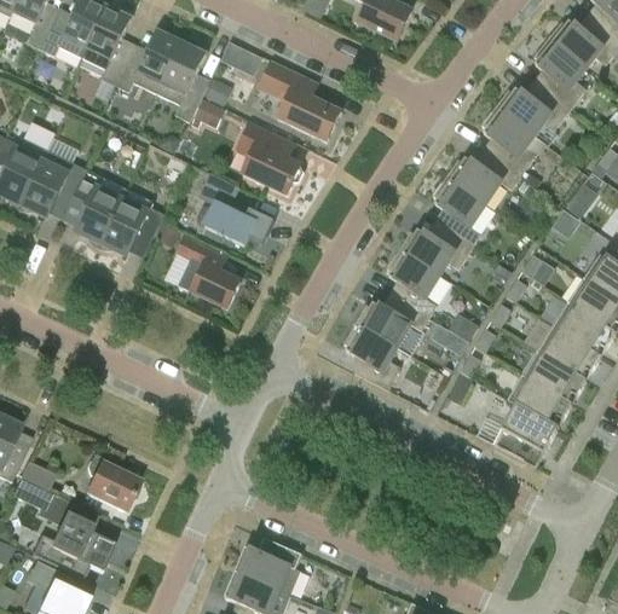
[(13,11),(18,0),(0,0),(0,10),(11,16),(13,11)]
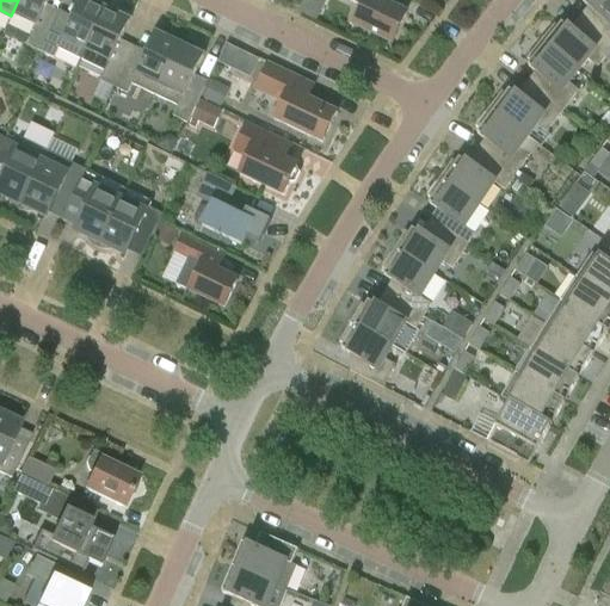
[(41,48),(57,12),(44,6),(47,0),(18,0),(13,11),(36,22),(28,42),(41,48)]
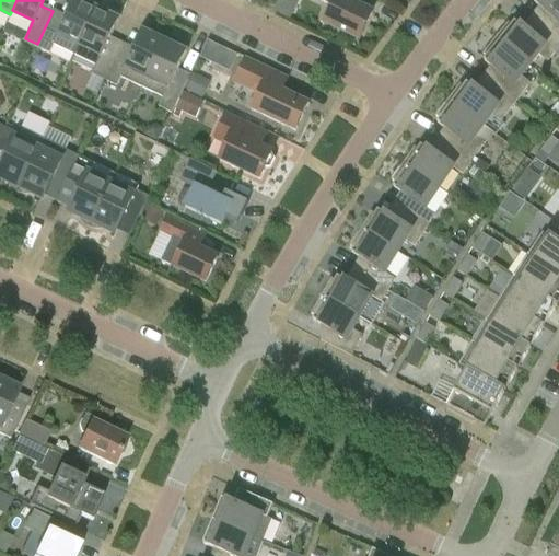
[(79,42),(97,6),(92,3),(94,0),(72,0),(65,18),(53,11),(37,44),(49,49),(58,32),(79,42)]
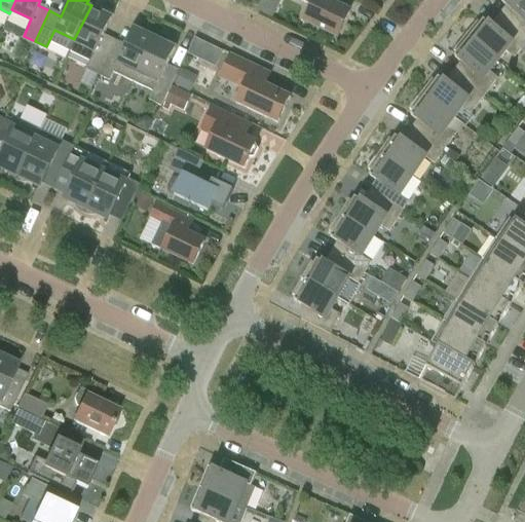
[(337,33),(349,7),(339,2),(340,0),(306,0),(310,2),(303,17),(337,33)]
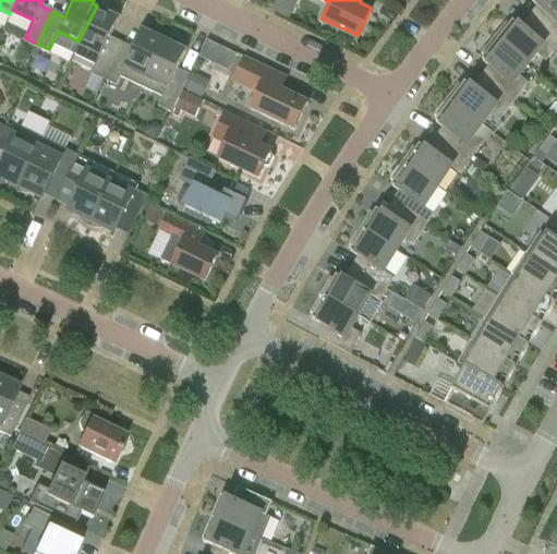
[(534,17),(556,36),(556,0),(535,0),(543,7),(534,17)]
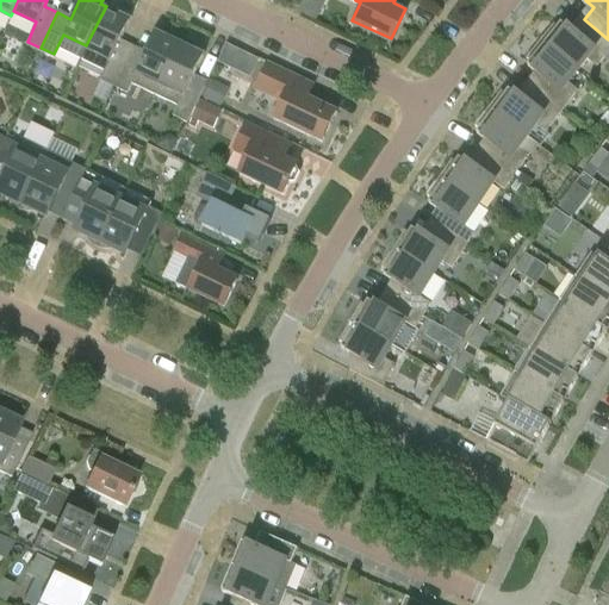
[(113,83),(131,48),(118,42),(131,13),(113,5),(111,8),(106,6),(86,45),(81,56),(105,67),(100,76),(113,83)]
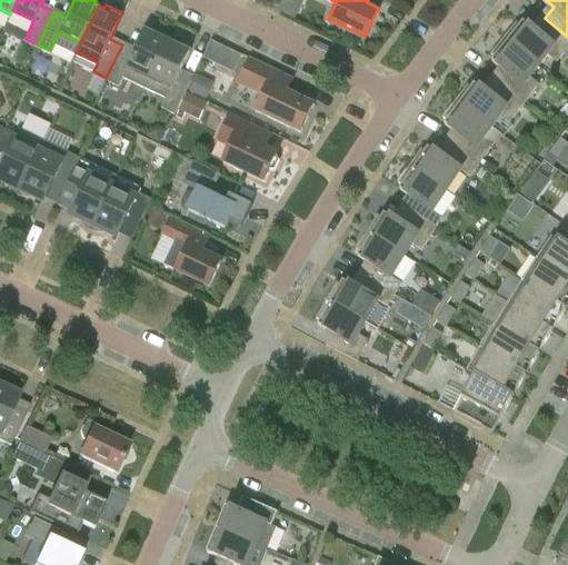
[(504,35),(538,63),(547,52),(556,59),(567,45),(567,37),(545,18),(536,28),(524,18),(520,22),(516,19),(504,35)]
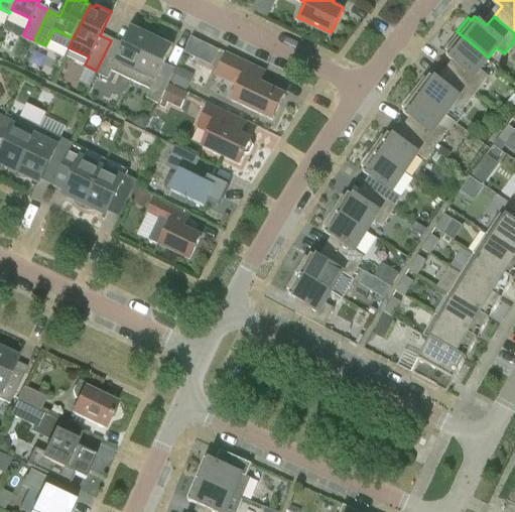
[(131,77),(151,34),(147,32),(149,29),(133,22),(122,45),(111,40),(96,71),(108,76),(111,68),(131,77)]
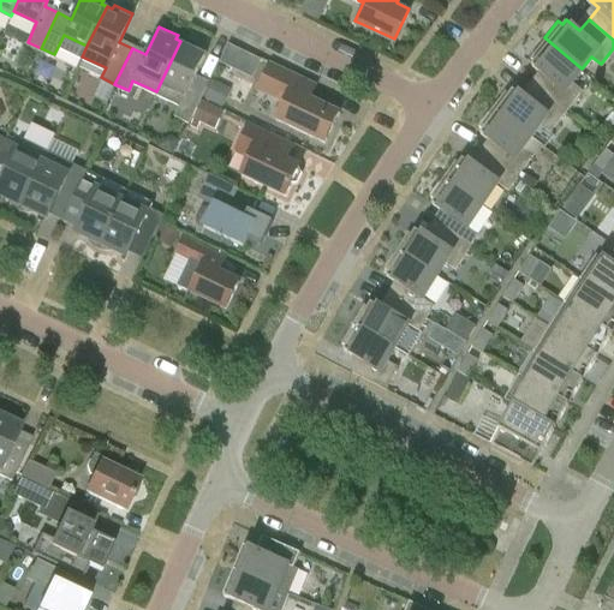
[(536,85),(546,93),(566,108),(582,88),(572,79),(582,69),(544,37),(530,55),(535,59),(531,63),(544,73),(536,85)]
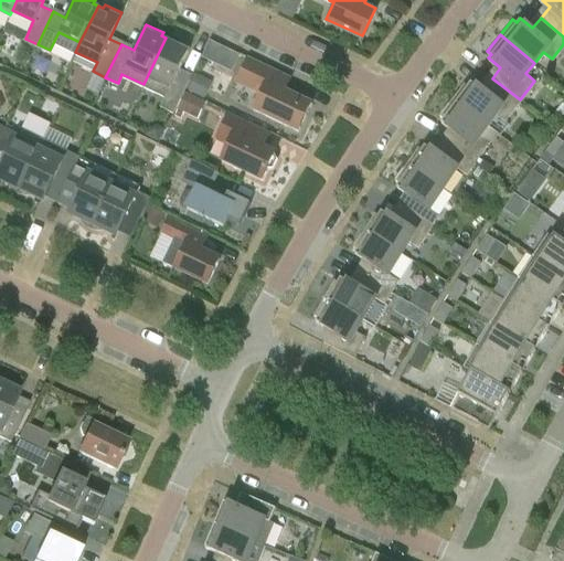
[(166,38),(144,84),(165,94),(160,104),(173,110),(190,76),(178,71),(190,45),(172,36),(171,41),(166,38)]
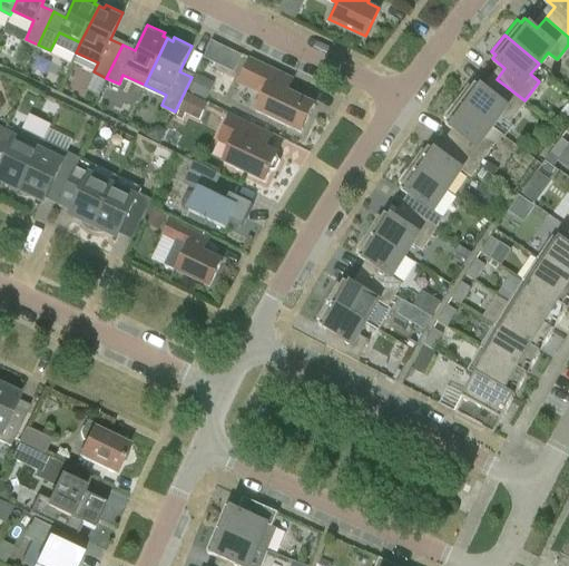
[(241,51),(239,50),(234,48),(228,46),(224,54),(219,64),(232,69),(241,51)]
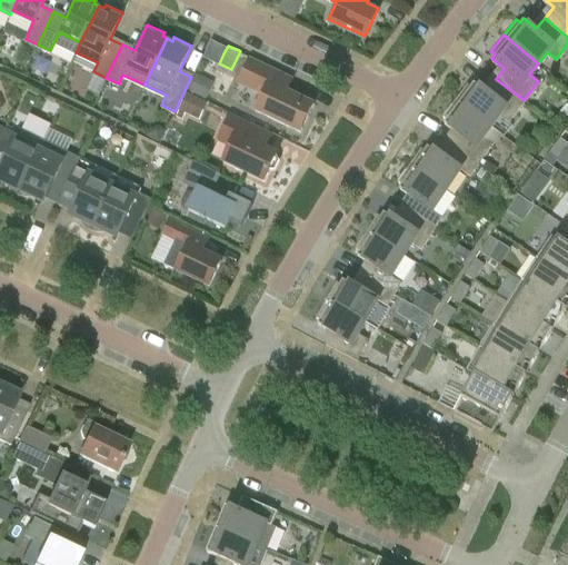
[(300,130),(314,101),(286,88),(292,77),(249,56),(238,79),(262,91),(255,108),(300,130)]
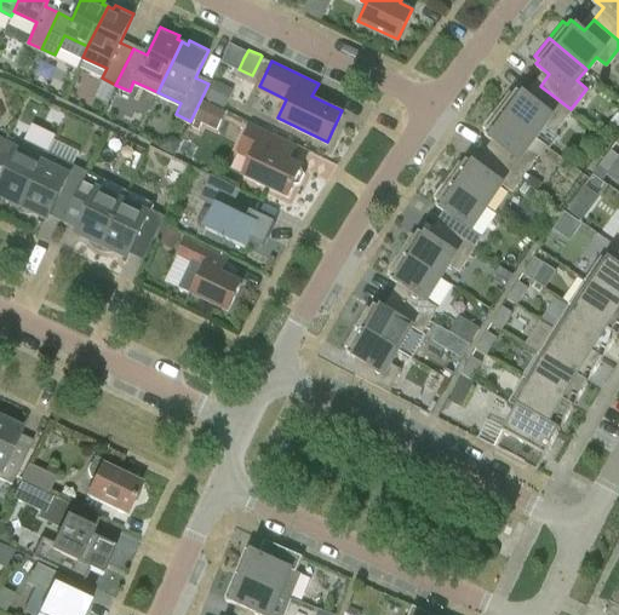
[(223,103),(230,86),(215,79),(207,96),(223,103)]
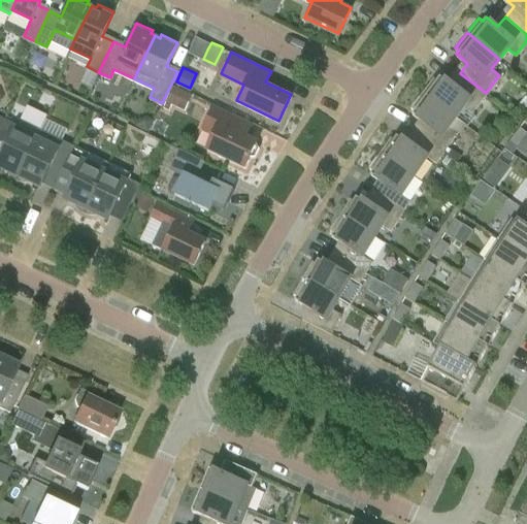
[(422,91),(456,116),(463,105),(472,111),(486,93),(468,79),(460,73),(452,84),(440,74),(437,77),(433,75),(422,91)]
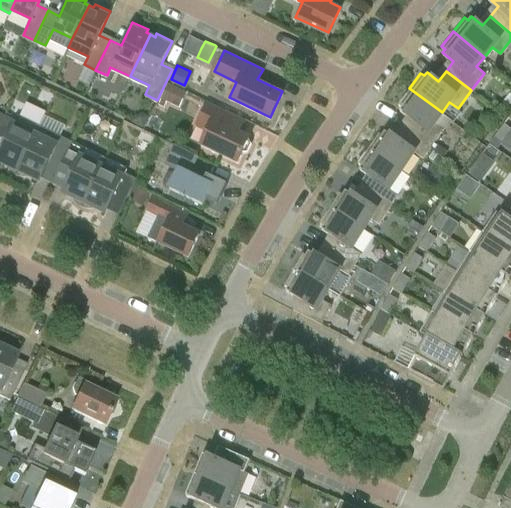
[(166,97),(172,100),(178,87),(167,81),(158,100),(164,103),(166,97)]
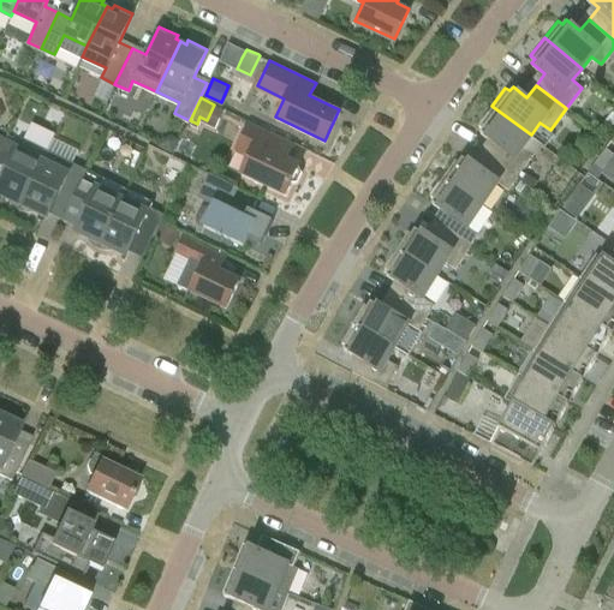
[(486,154),(517,175),(532,154),(522,147),(531,135),(492,106),(478,124),(483,127),(480,131),(494,141),(486,154)]
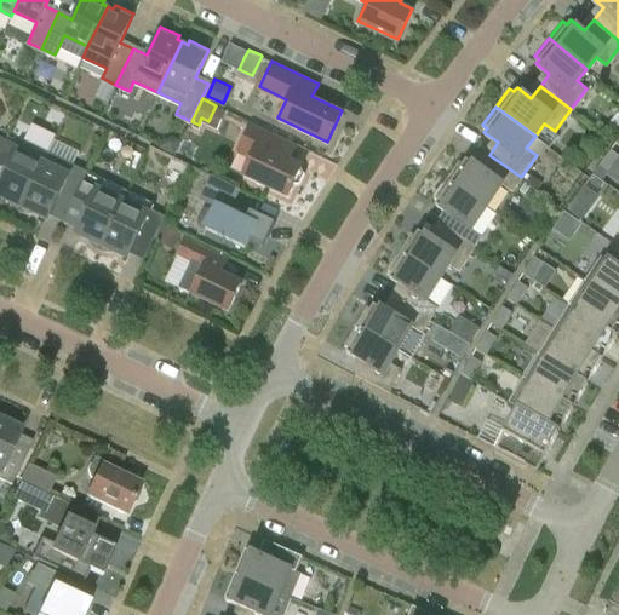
[(303,171),(301,167),(302,165),(273,150),(280,136),(251,121),(238,149),(251,155),(242,172),(288,194),(293,182),(299,182),(303,171)]
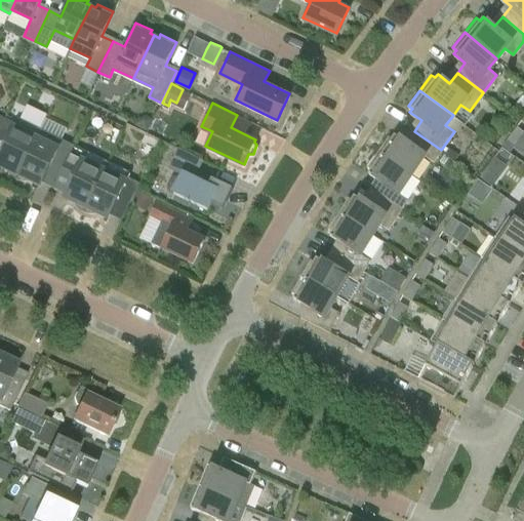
[(144,113),(136,116),(133,123),(146,129),(152,117),(144,113)]
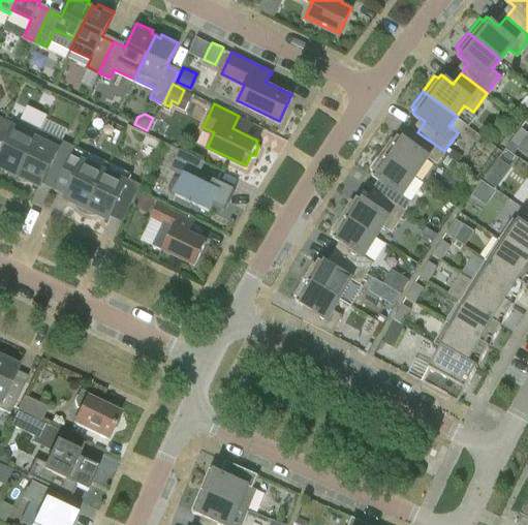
[(4,117),(0,125),(0,153),(1,154),(0,155),(0,165),(6,168),(9,173),(12,176),(17,178),(41,128),(19,117),(17,122),(4,117)]
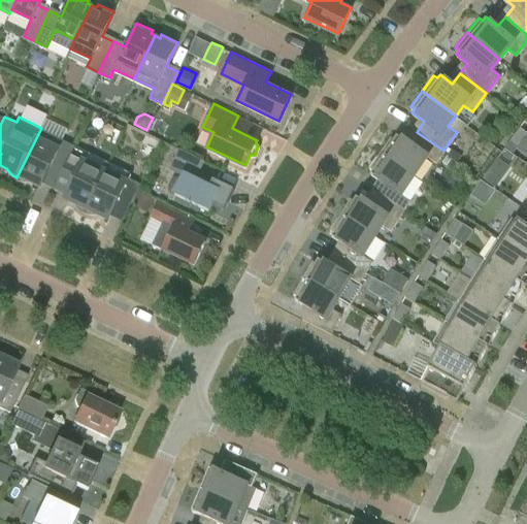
[(517,144),(526,131),(526,130),(520,125),(509,138),(517,144)]
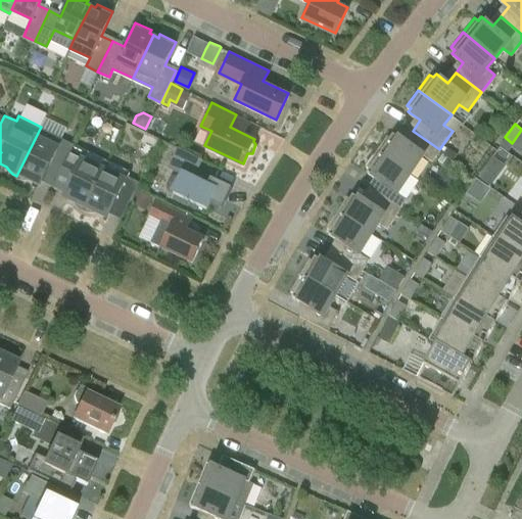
[(56,180),(72,147),(60,142),(62,137),(41,127),(16,176),(20,178),(25,179),(31,178),(40,183),(45,174),(56,180)]
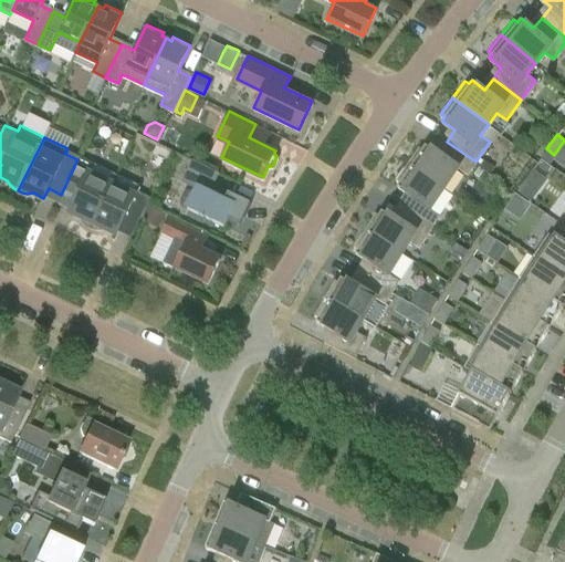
[(407,162),(443,186),(458,166),(468,173),(475,162),(447,142),(439,153),(426,144),(424,147),(419,144),(407,162)]
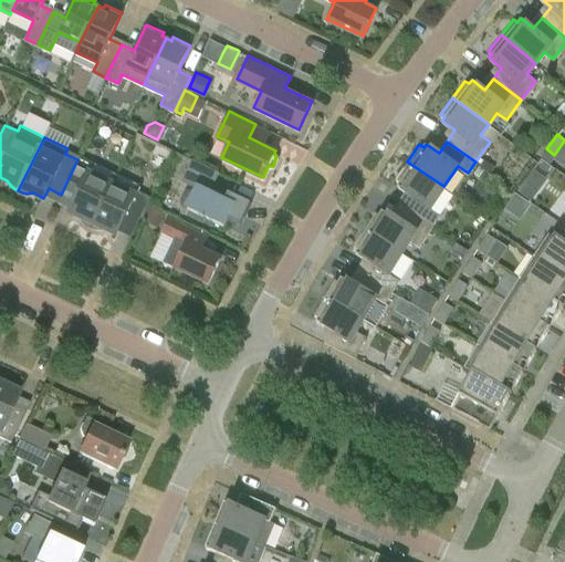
[(80,155),(77,159),(61,195),(74,200),(69,210),(80,216),(82,219),(86,224),(91,226),(116,173),(80,155)]
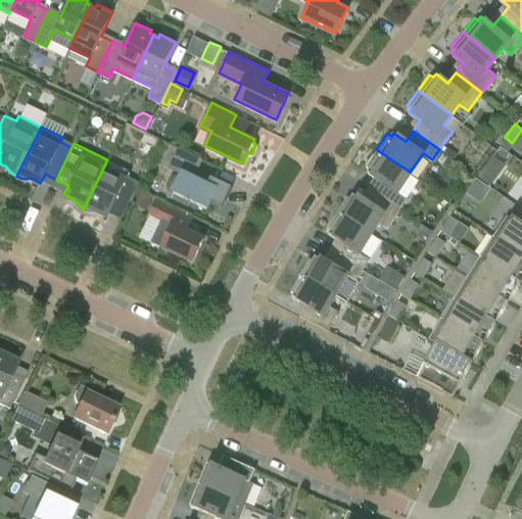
[(222,205),(232,186),(210,176),(210,177),(196,170),(202,157),(177,145),(168,166),(182,173),(174,191),(206,206),(210,199),(222,205)]
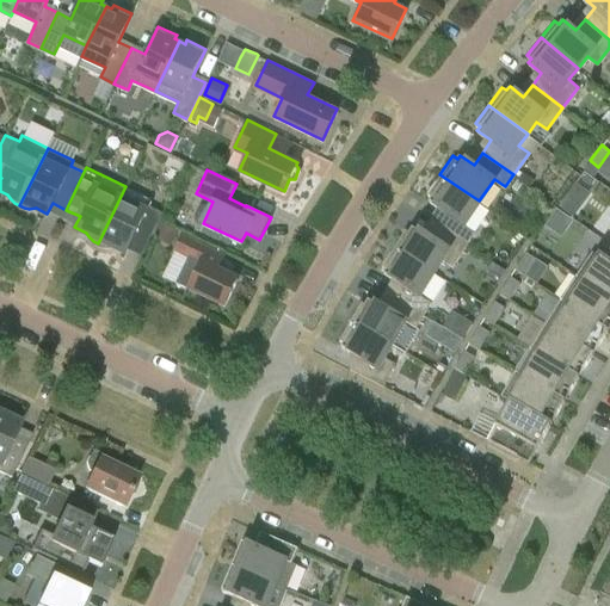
[(530,186),(534,180),(524,173),(519,179),(530,186)]
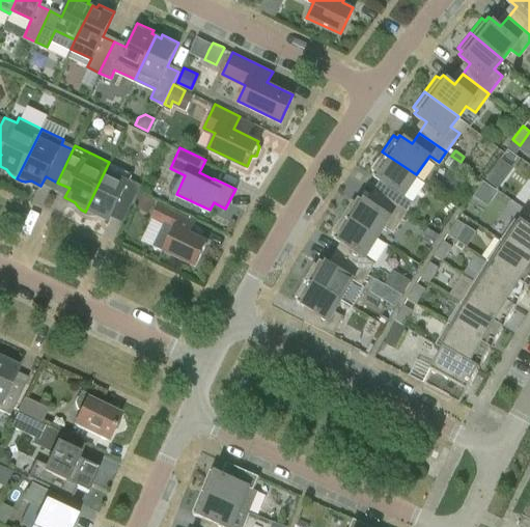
[(378,193),(406,211),(413,200),(403,194),(416,174),(382,151),(370,167),(374,170),(372,173),(385,182),(378,193)]
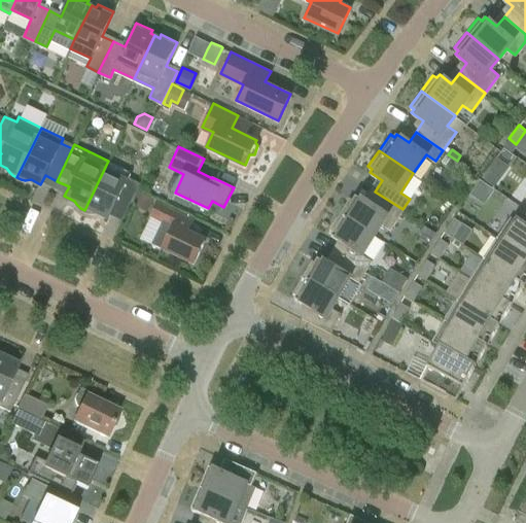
[(125,214),(140,181),(128,176),(131,171),(108,161),(84,210),(89,212),(92,212),(98,212),(108,217),(113,208),(125,214)]
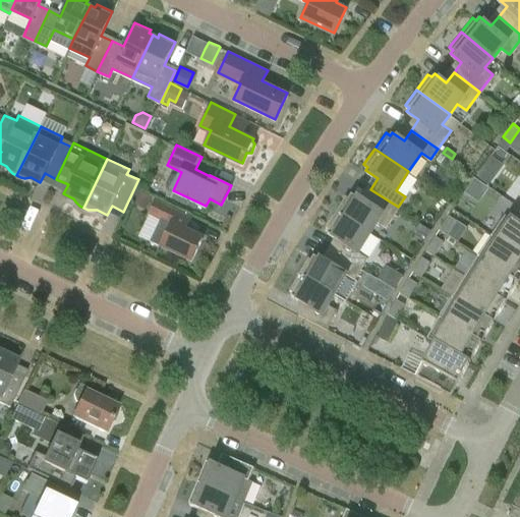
[(489,178),(487,166),(482,162),(474,174),(486,183),(489,178)]
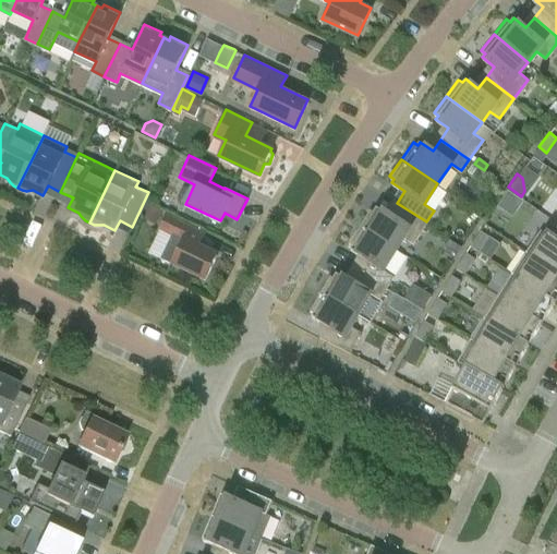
[(145,202),(141,212),(156,219),(160,209),(145,202)]
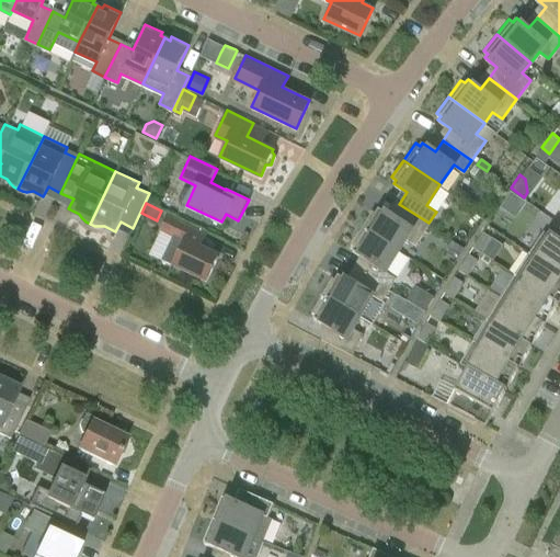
[(361,226),(399,249),(406,237),(415,243),(429,223),(399,204),(392,215),(378,207),(376,211),(372,208),(361,226)]
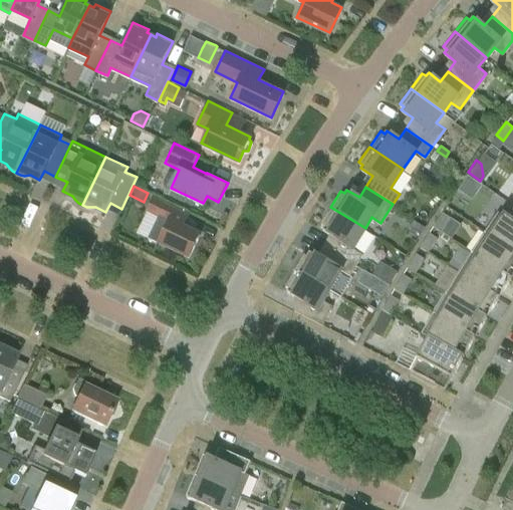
[(152,196),(147,208),(159,213),(148,236),(189,256),(200,233),(177,222),(182,211),(152,196)]
